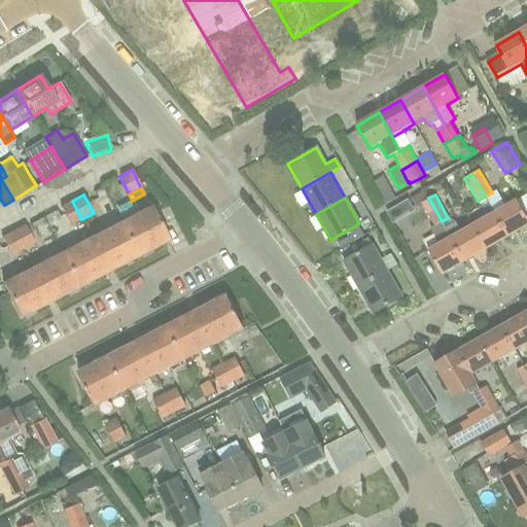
[(442,221),(428,198),(421,203),(434,225),(430,227),(440,244),(428,250),(442,273),(464,260),(446,227),(442,221)]
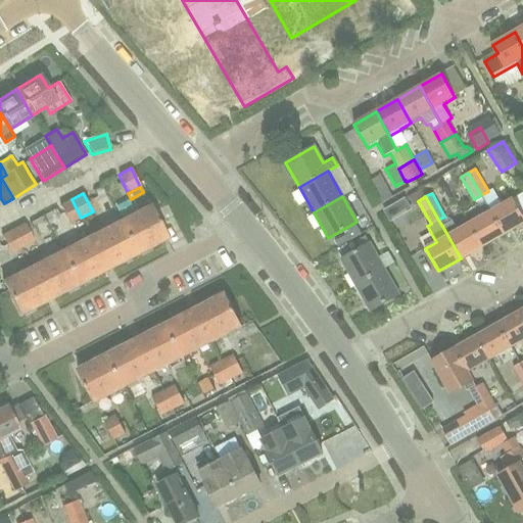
[(412,208),(405,197),(383,209),(390,222),(412,208)]
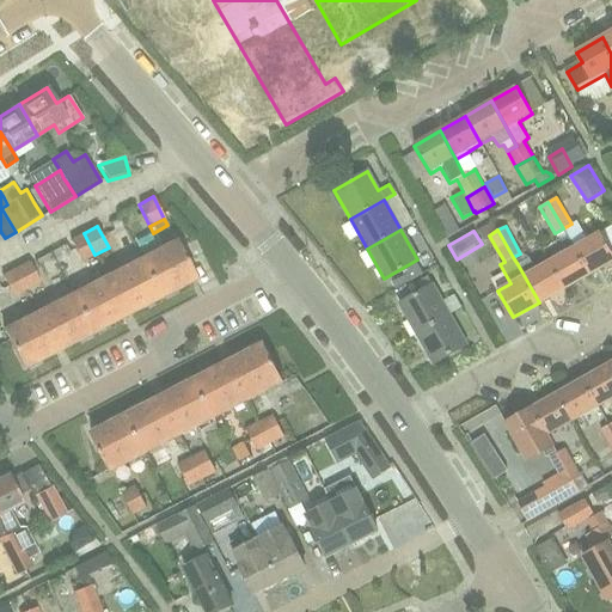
[(574,248),(589,274),(611,261),(611,252),(600,232),(574,248)]
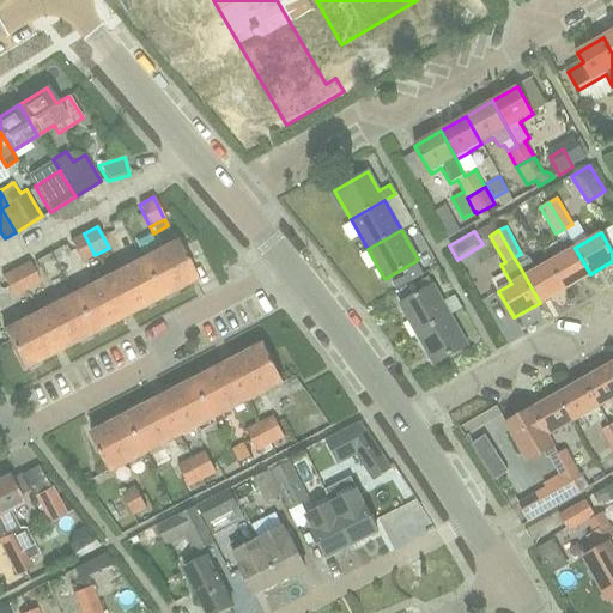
[(95,255),(84,234),(70,241),(80,262),(95,255)]
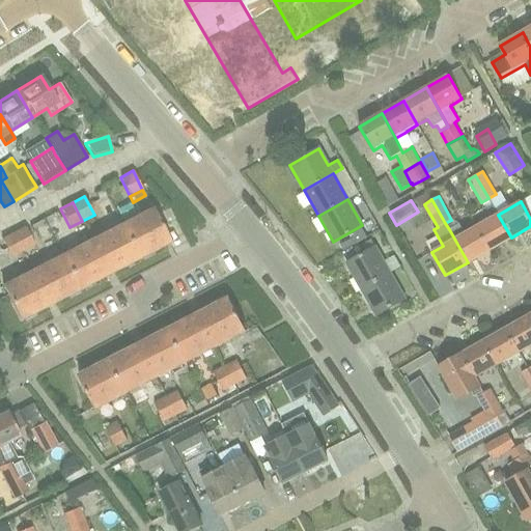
[(151,208),(122,224),(139,256),(169,241),(151,208)]
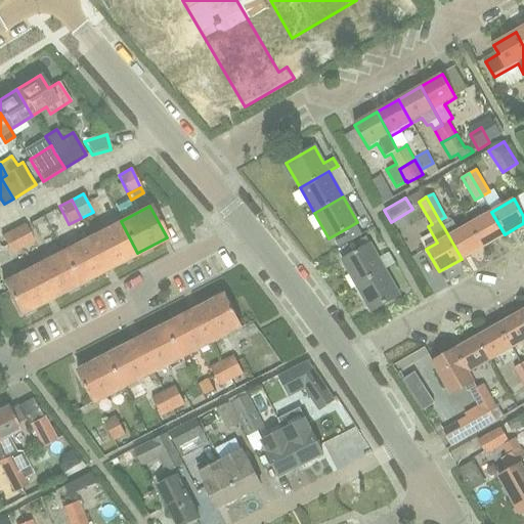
[(491,212),(470,224),(483,247),(505,234),(491,212)]
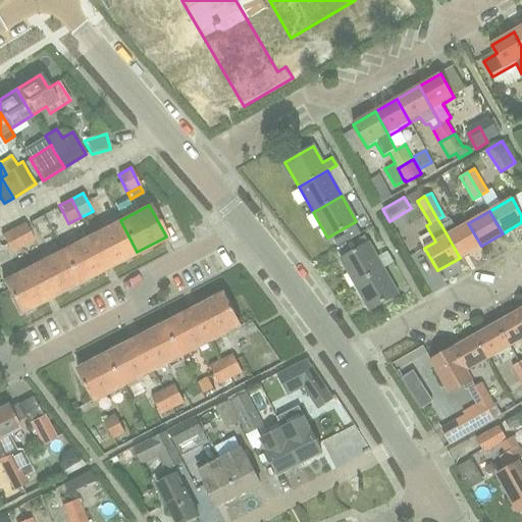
[(481,246),(468,223),(457,229),(452,219),(441,225),(460,258),(481,246)]
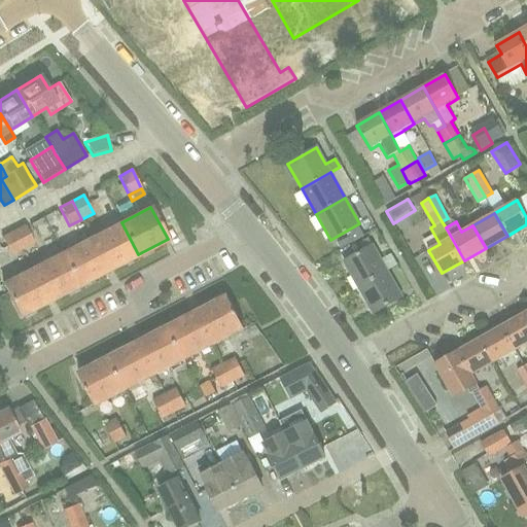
[(121,222),(92,238),(108,271),(138,254),(121,222)]
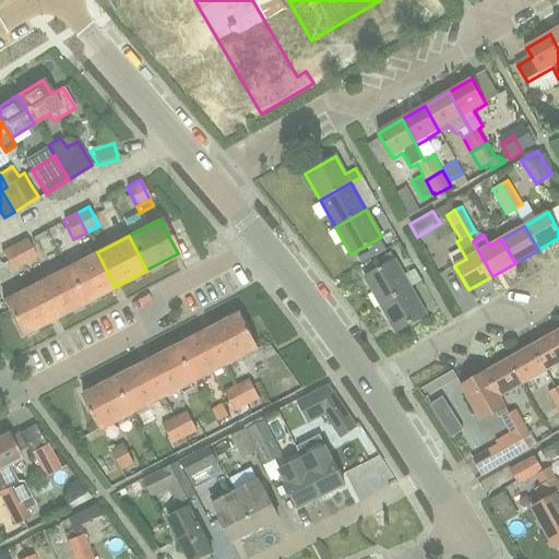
[(26,238),(14,245),(24,265),(37,259),(26,238)]
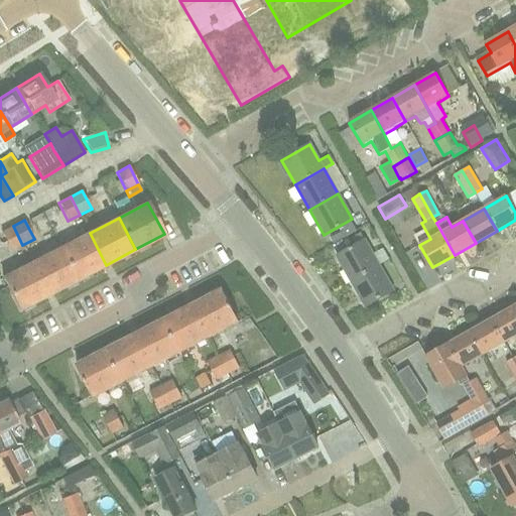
[(357,230),(352,222),(340,229),(344,238),(357,230)]
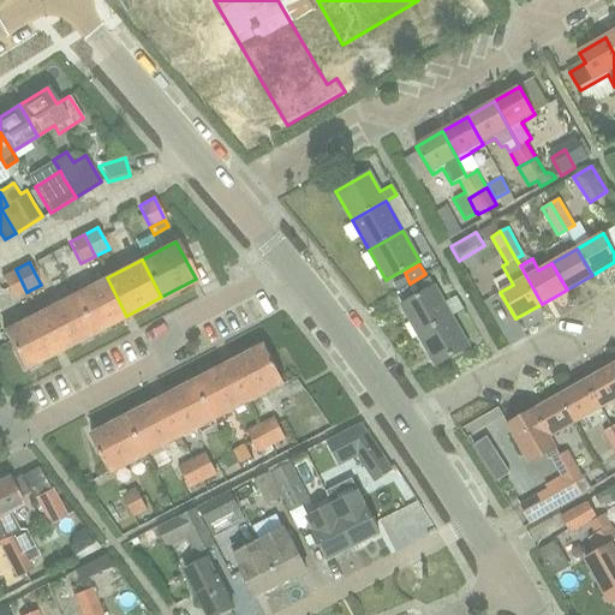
[(27,292),(16,269),(1,276),(13,299),(27,292)]
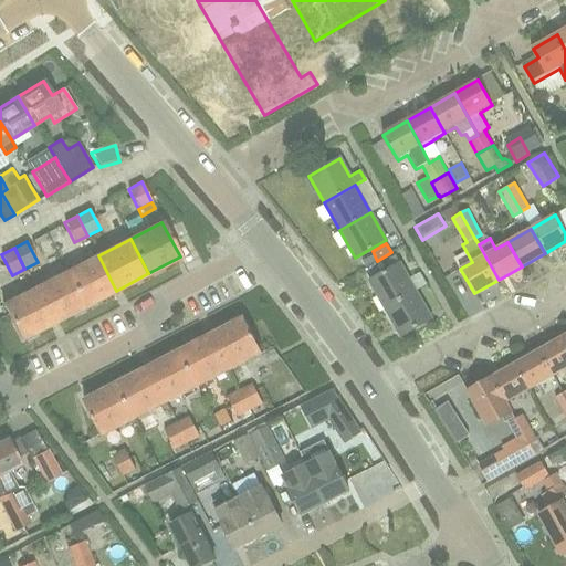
[(98,255),(66,272),(85,307),(116,291),(98,255)]
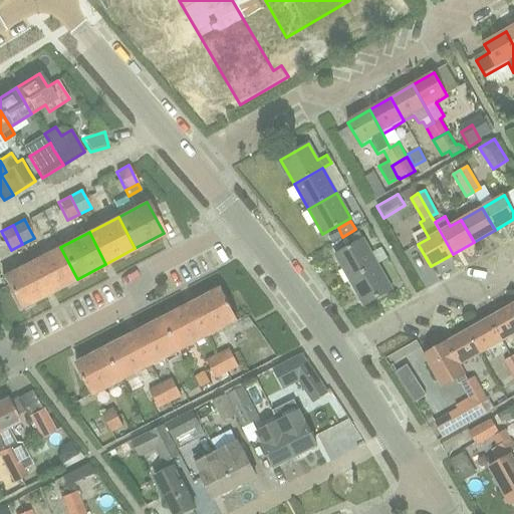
[(345,238),(350,246),(335,255),(349,280),(377,264),(363,239),(361,240),(357,232),(345,238)]
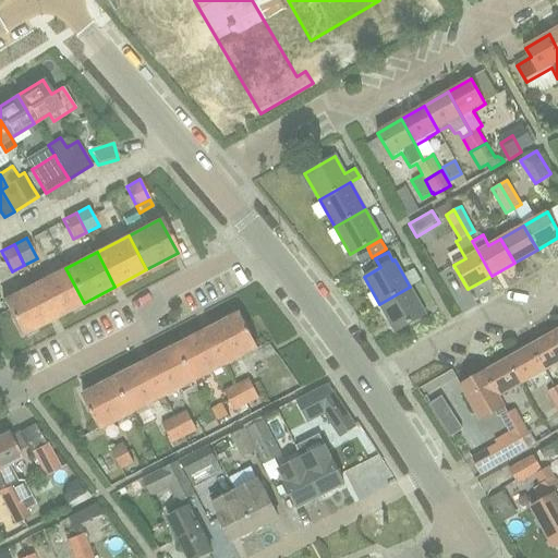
[(84,303),(65,268),(34,284),(52,319),(84,303)]
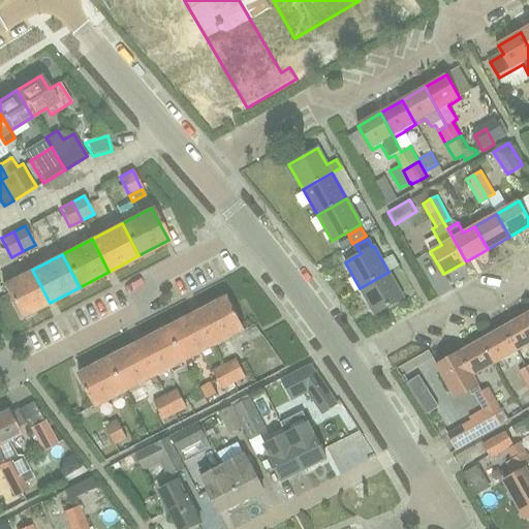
[(50,303),(32,270),(2,286),(20,318),(50,303)]
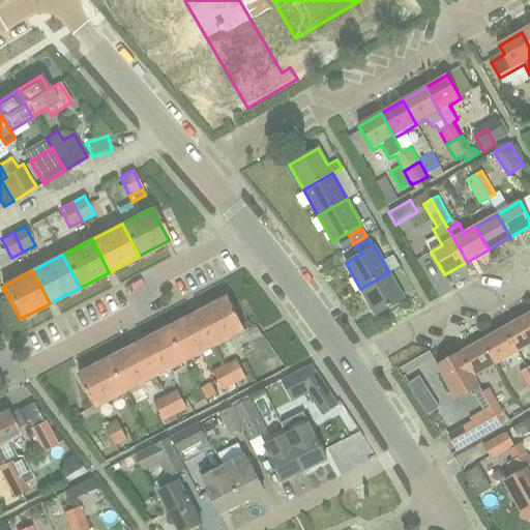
[(404,298),(389,272),(360,289),(375,315),(404,298)]
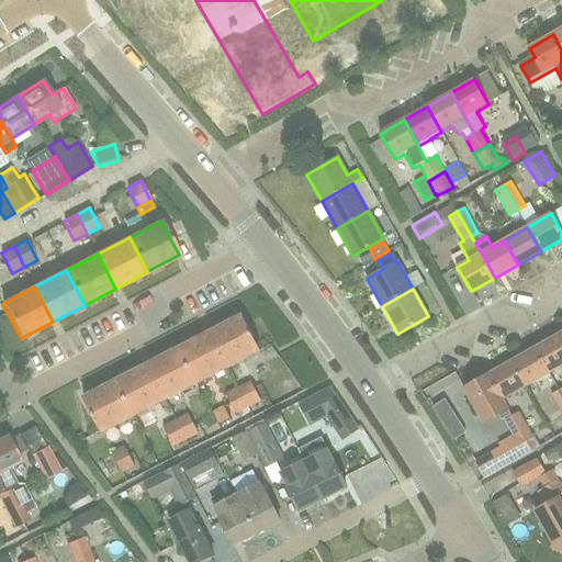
[(210,332),(228,367),(260,351),(242,315),(210,332)]
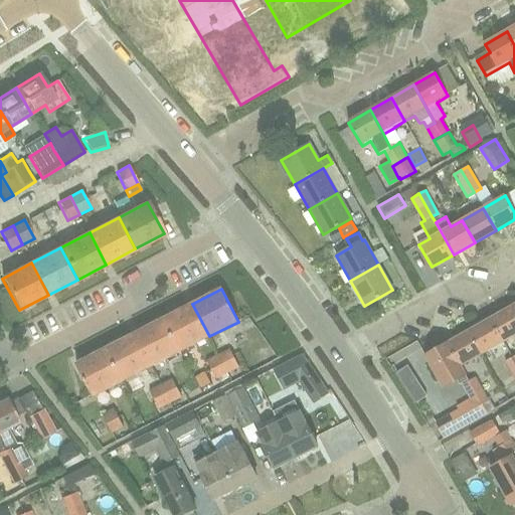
[(209,336),(192,304),(163,318),(180,351),(209,336)]
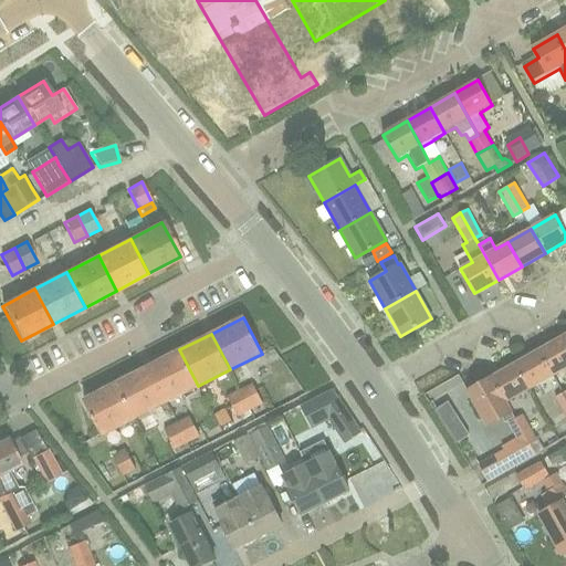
[(565,368),(565,343),(563,337),(540,350),(555,376),(565,368)]
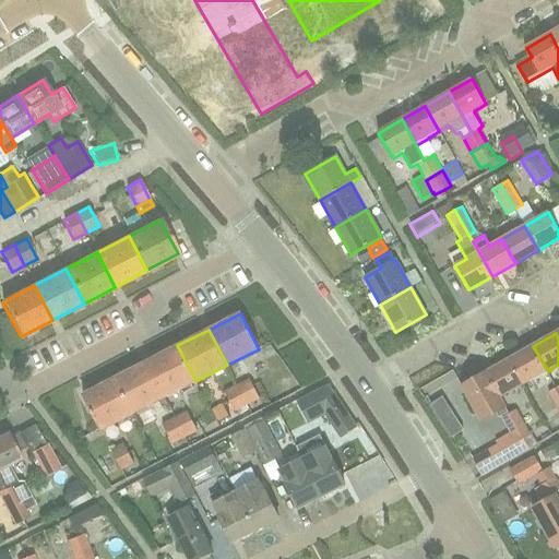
[(195,381),(177,345),(146,361),(164,397),(195,381)]
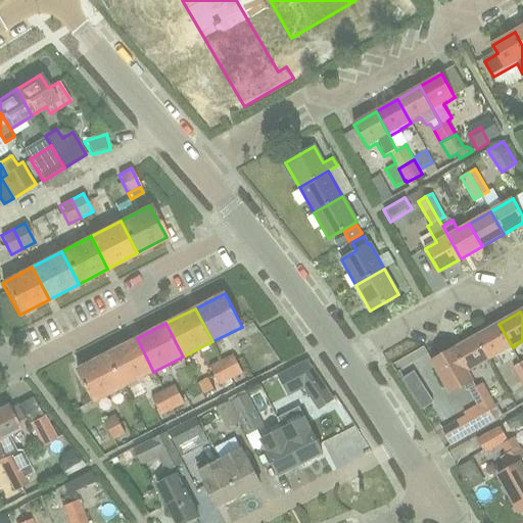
[(498,324),(477,336),(490,360),(513,347),(498,324)]
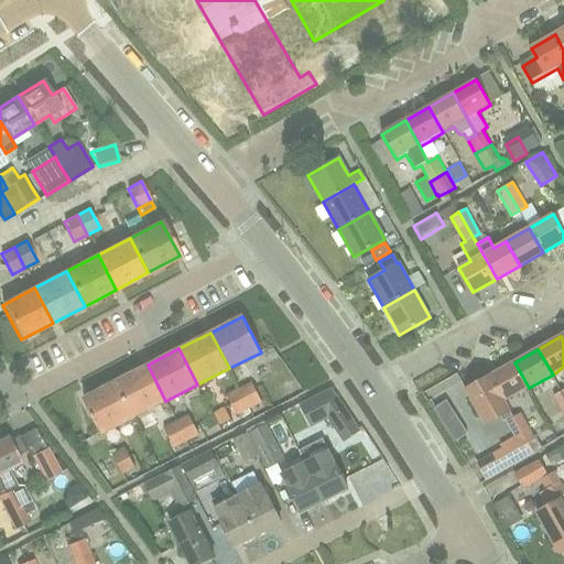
[(529,388),(514,362),(490,377),(506,402),(514,397),(529,388)]
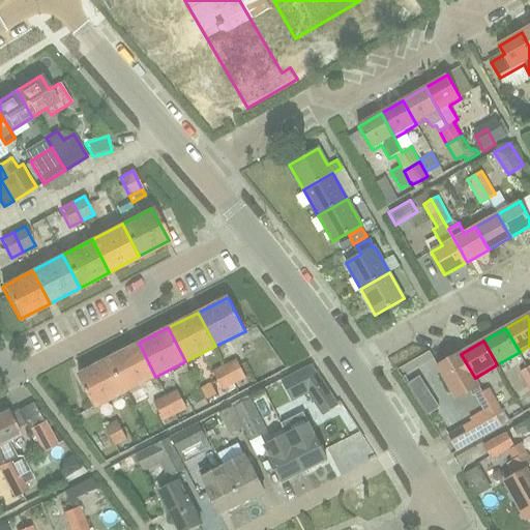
[(155,377),(139,343),(109,358),(125,391),(155,377)]
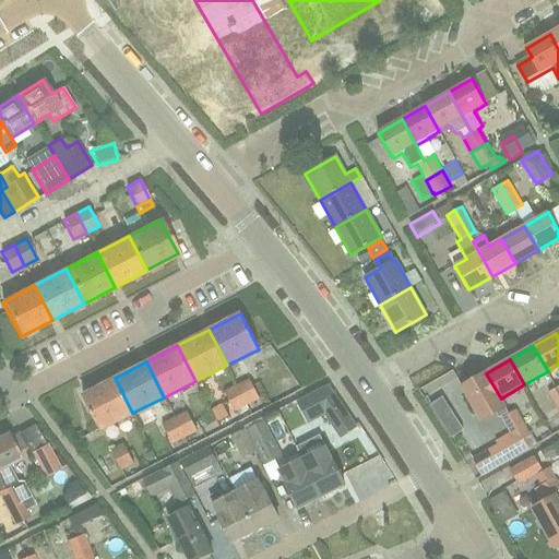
[(439,379),(445,393),(459,387),(451,372),(439,379)]
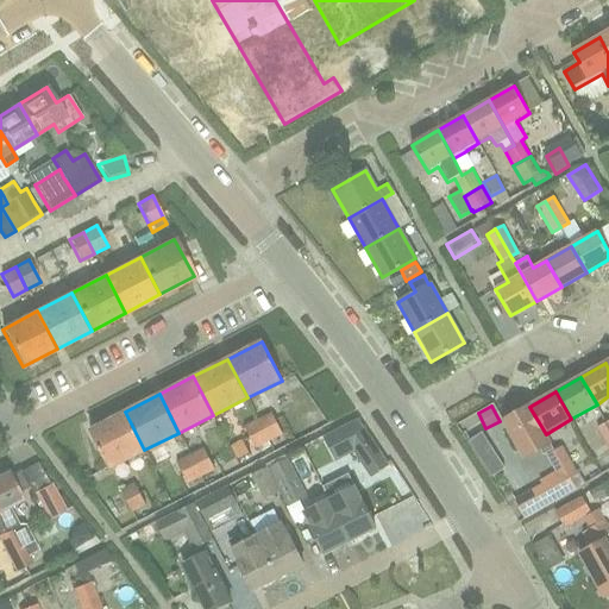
[(529,407),(503,421),(526,459),(540,451),(544,456),(554,450),(546,434),(529,407)]
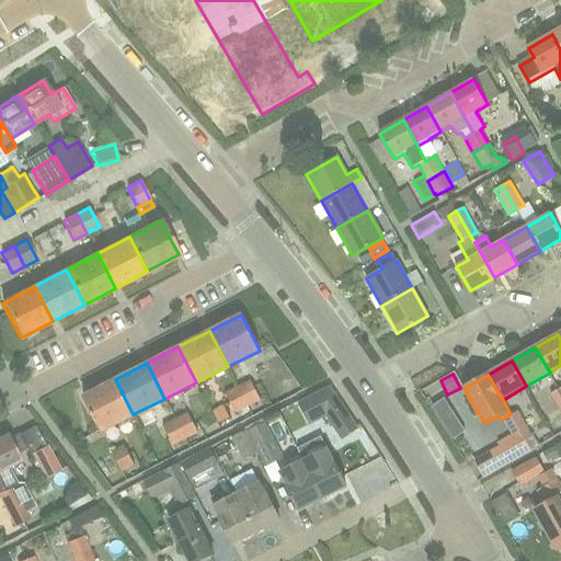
[(115,379),(83,396),(102,431),(133,414),(115,379)]
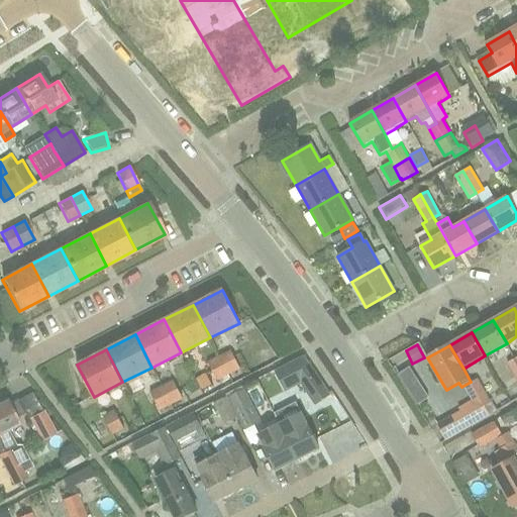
[(219,355),(228,375),(241,369),(230,349),(219,355)]
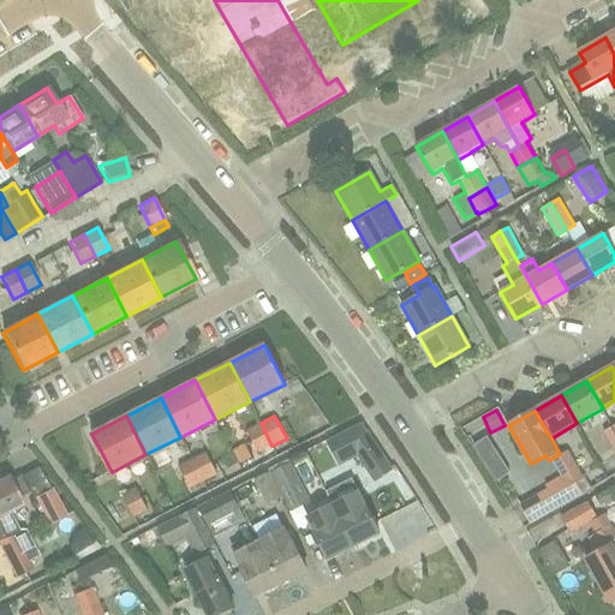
[(272,446),(261,423),(248,431),(258,454),(262,452),(267,461),(278,457),(272,446)]
